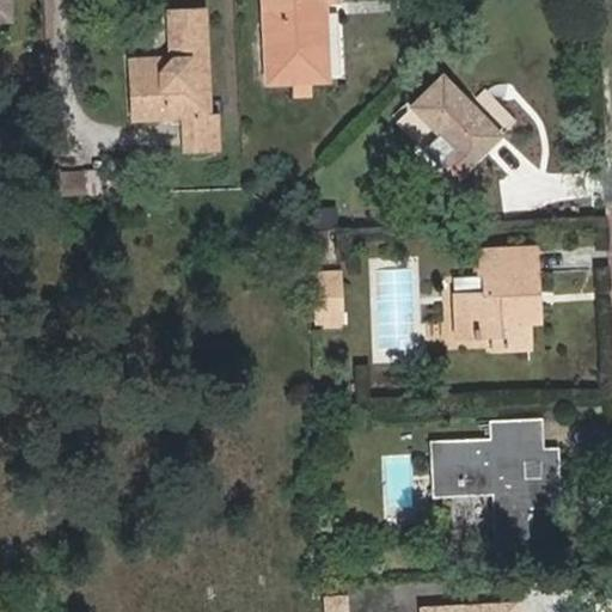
[(0,0),(0,18),(11,18),(10,0),(0,0)]
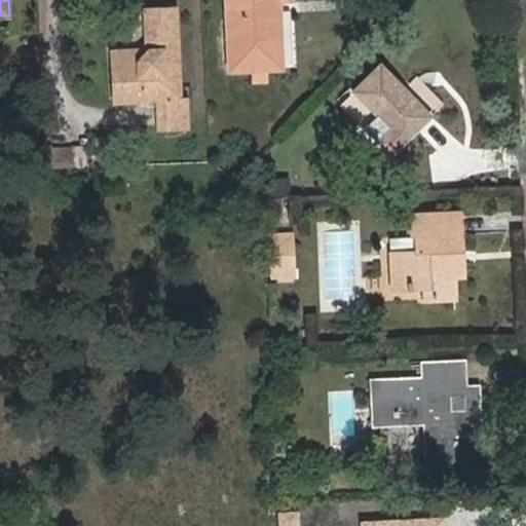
[(227,0),(230,69),(282,68),(279,1),(290,0),(227,0)]
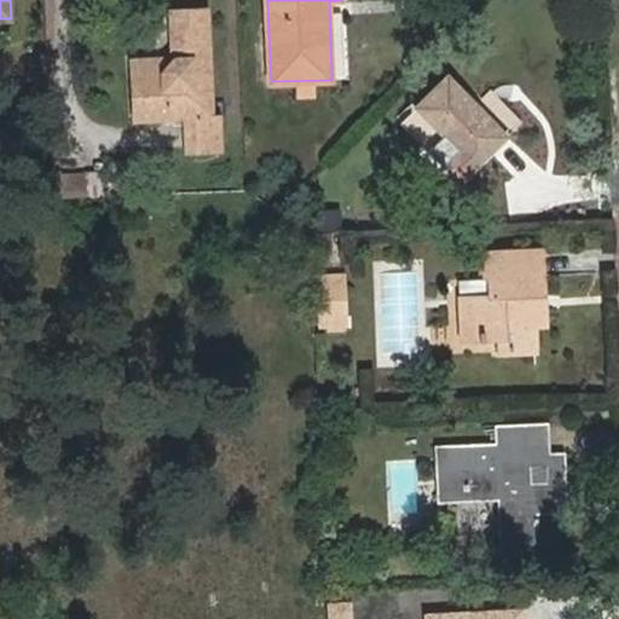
[(160,73),(132,74),(134,121),(186,120),(187,152),(223,152),(221,117),(213,117),(209,11),(172,13),(173,58),(160,73)]
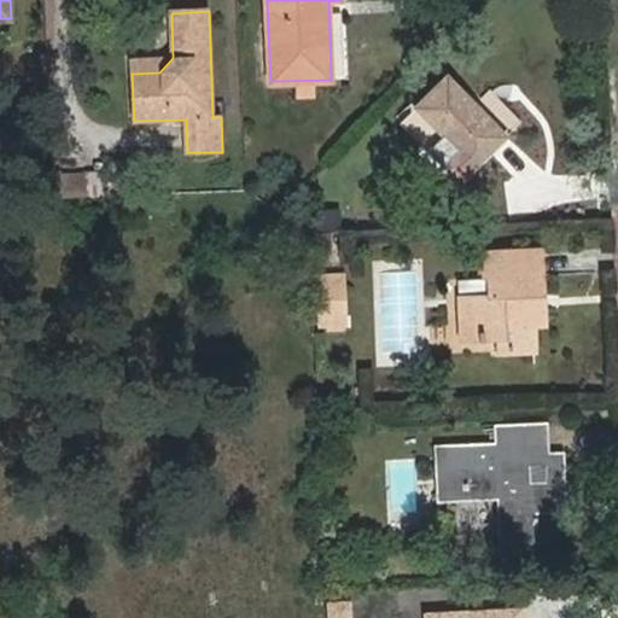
[(132,59),(132,74),(159,73),(173,58),(132,59)]
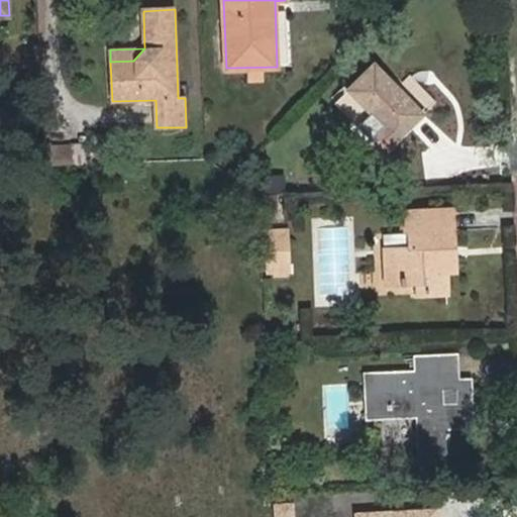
[(348,91),(372,114),(358,126),(384,152),(424,113),(375,65),(348,91)]
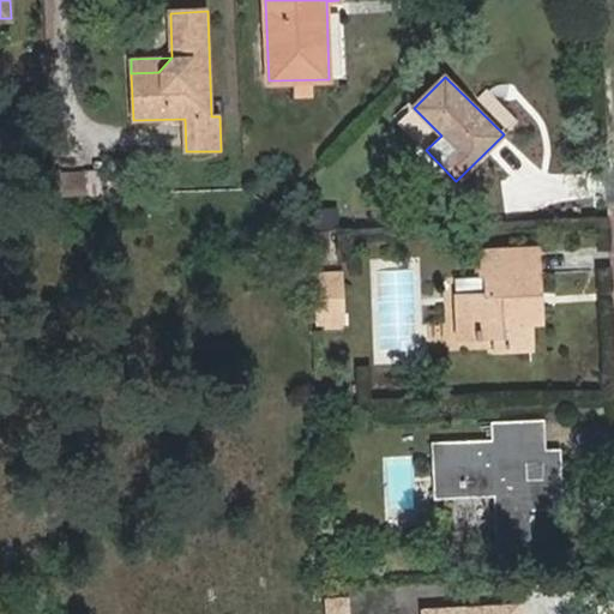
[(456,296),(458,338),(504,337),(504,350),(531,349),(530,323),(540,324),(536,248),(480,252),(481,275),(486,274),(486,294),(456,296)]
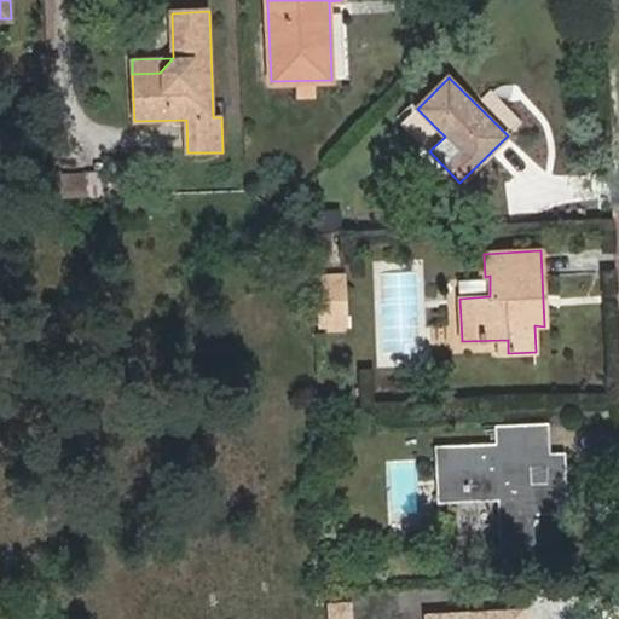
[(314,276),(318,329),(348,328),(345,273),(314,276)]
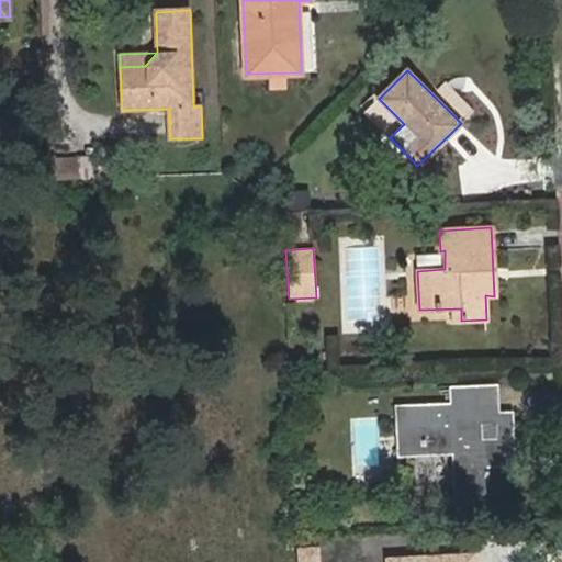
[(451,404),(393,406),(395,460),(452,458),(454,512),(491,510),(490,468),(514,467),(512,412),(502,412),(501,382),(450,384),(451,404)]
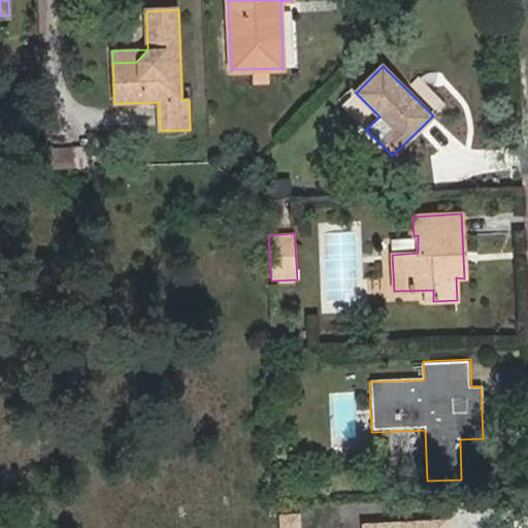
[(450,527),(450,519),(361,522),(360,527),(450,527)]
